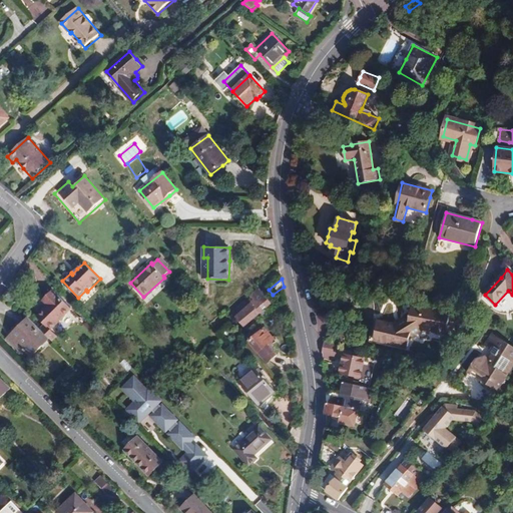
[(243,327),(272,303),(266,296),(260,289),(250,296),(258,304),(253,307),(247,299),(231,312),(243,327)]
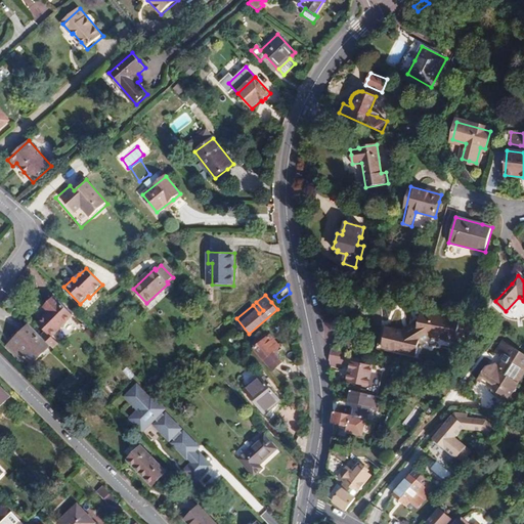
[(58,301),(53,297),(48,302),(43,306),(50,313),(38,324),(50,337),(73,315),(58,301)]
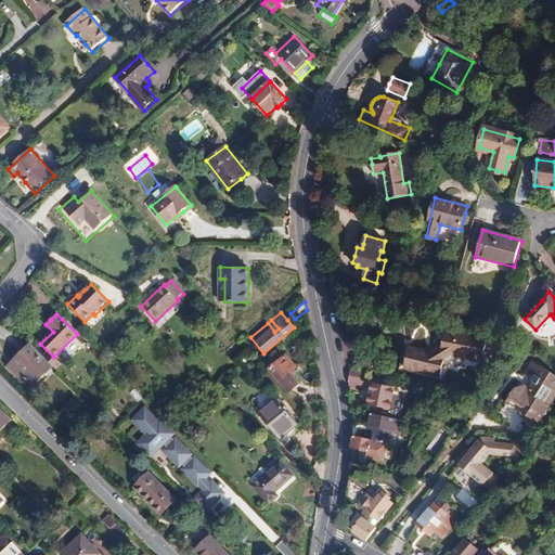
[(407,369),(442,377),(446,362),(456,355),(469,358),(469,360),(482,363),(485,352),(488,340),(447,332),(443,345),(430,352),(411,348),(409,357),(407,369)]
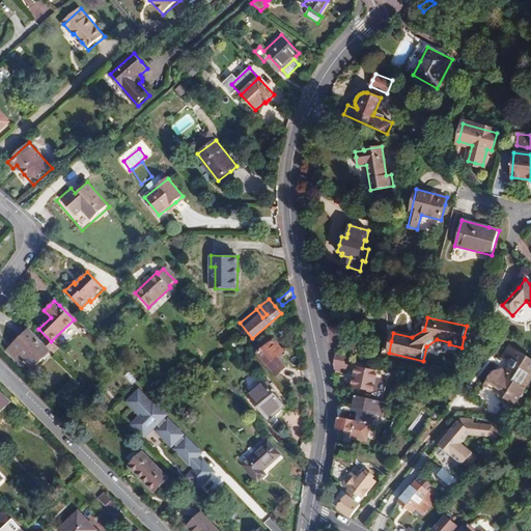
[(20,339),(11,347),(26,363),(32,369),(51,351),(30,329),(20,339)]
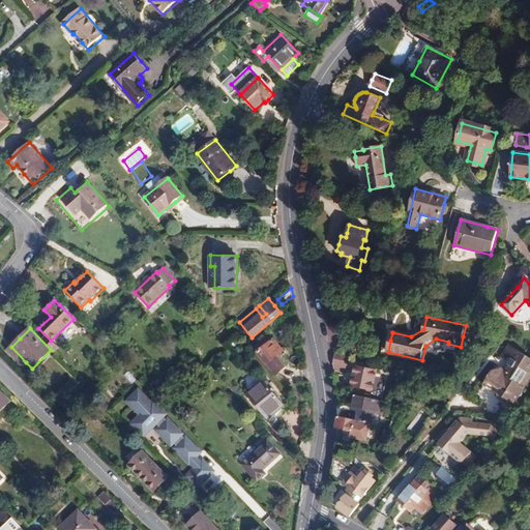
[(463,336),(461,347),(469,348),(471,339),(463,336)]
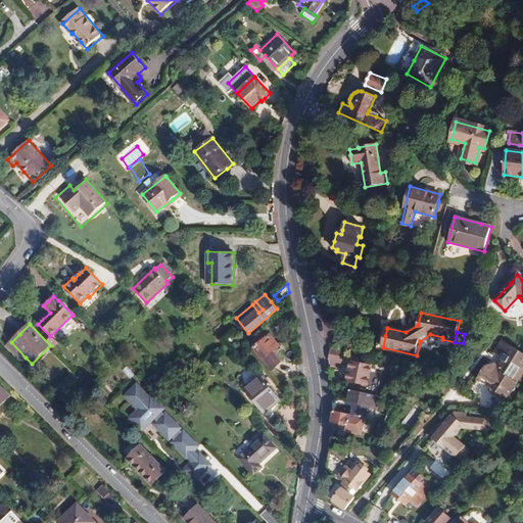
[(53,335),(47,339),(52,347),(58,342),(53,335)]
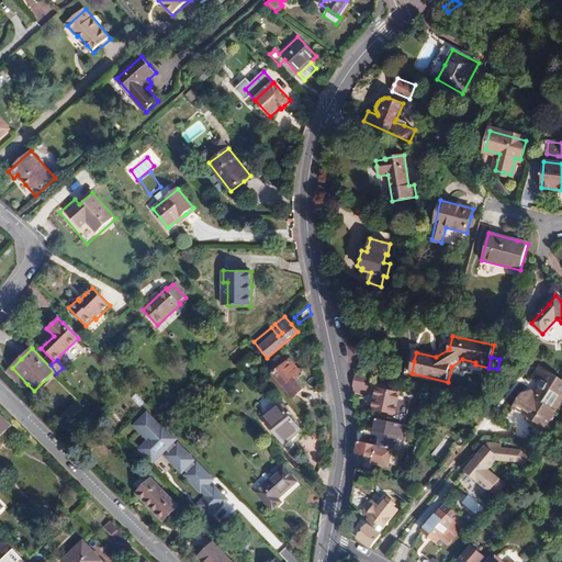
[(290,360),(274,373),(293,397),(302,391),(298,384),(292,378),(300,372),(290,360)]
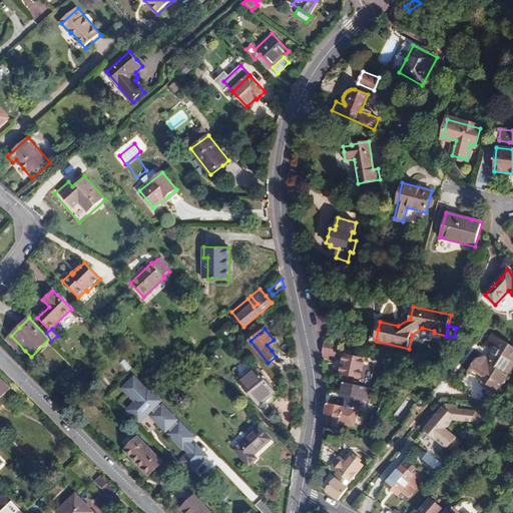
[(512,362),(512,347),(492,334),(485,345),(491,348),(492,353),(493,354),(496,355),(493,361),(490,359),(485,356),(476,359),(473,365),(483,370),(478,379),(482,381),(482,383),(483,387),(489,391),(494,390),(498,392),(508,376),(496,369),(504,357),(512,362)]
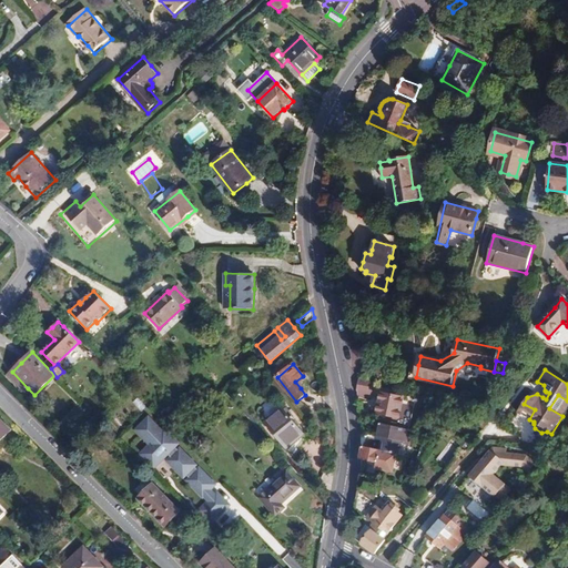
[(24,392),(28,388),(12,372),(9,375),(24,392)]
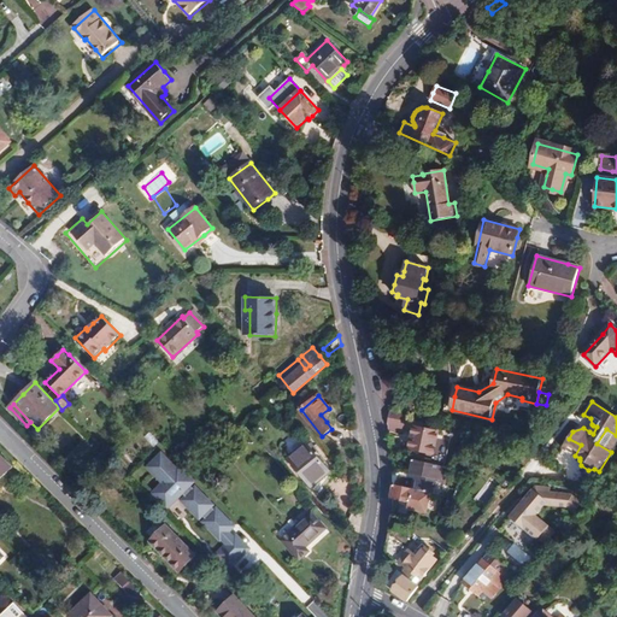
[(388,418),(387,425),(405,429),(409,415),(389,412),(388,418)]
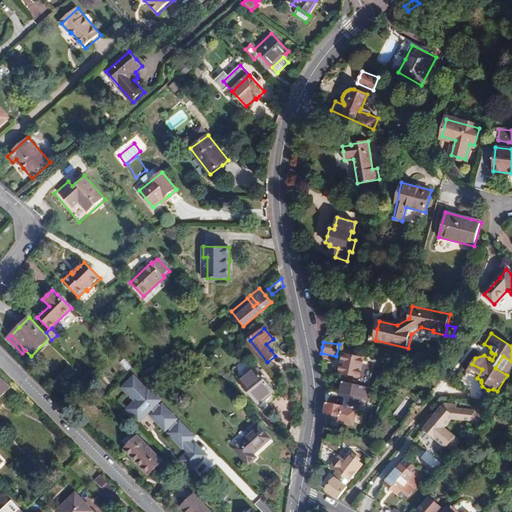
[(173,363),(179,358),(174,352),(168,357),(173,363)]
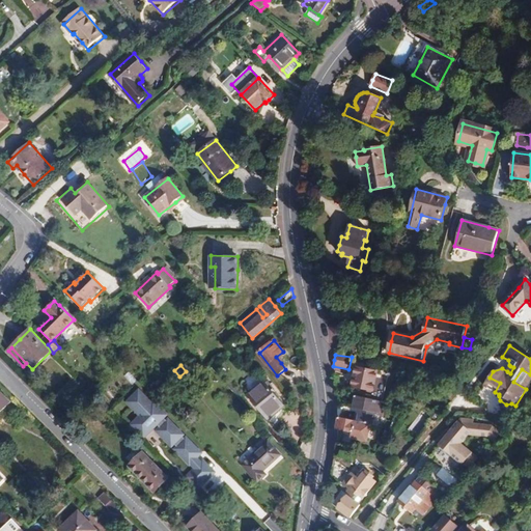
[(346,376),(348,369),(333,366),(335,375),(346,376)]
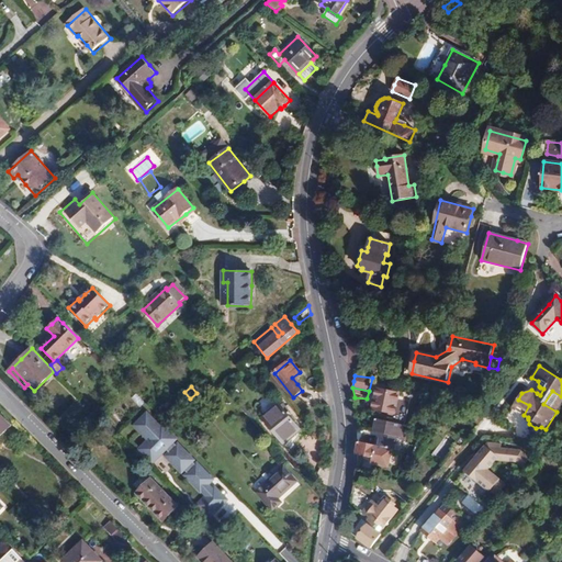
[(378,389),(373,409),(390,413),(394,392),(378,389)]
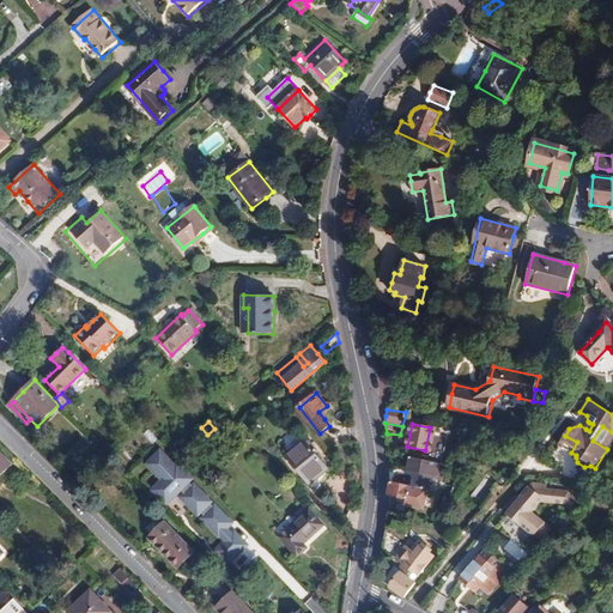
[(593,441),(607,449),(612,439),(612,432),(602,426),(593,441)]
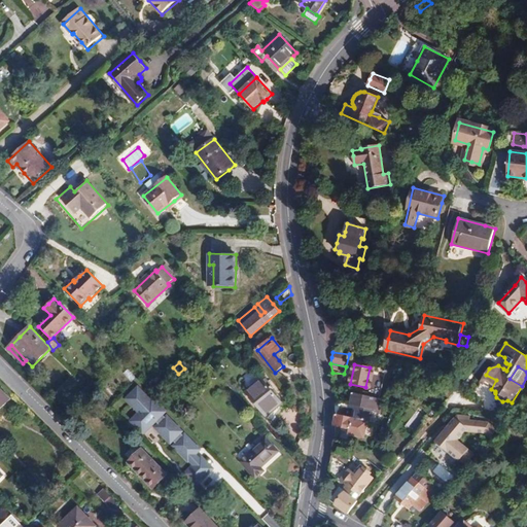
[(375,369),(370,367),(365,387),(364,389),(370,390),(375,369)]
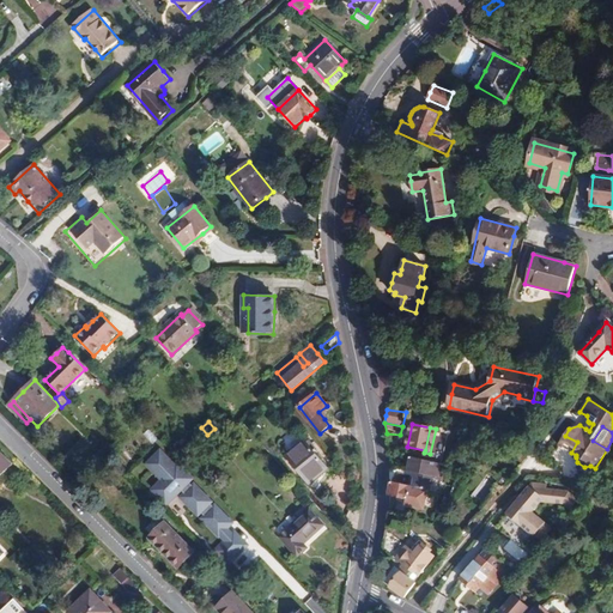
[(280,449),(309,484),(320,475),(329,468),(301,434),(280,449)]
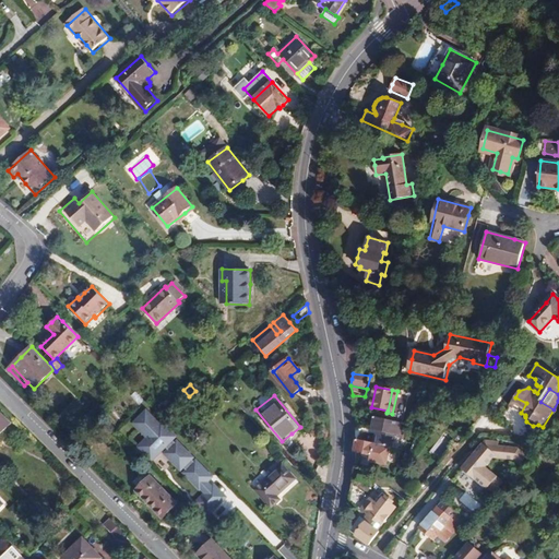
[(526,403),(515,397),(510,406),(521,413),(526,403)]
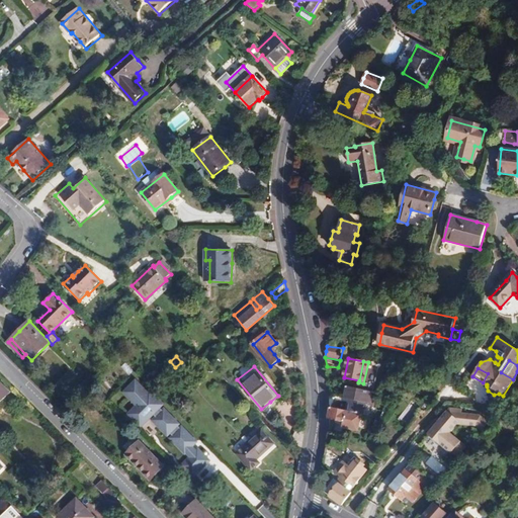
[(81,390),(88,382),(85,378),(78,386),(81,390)]
